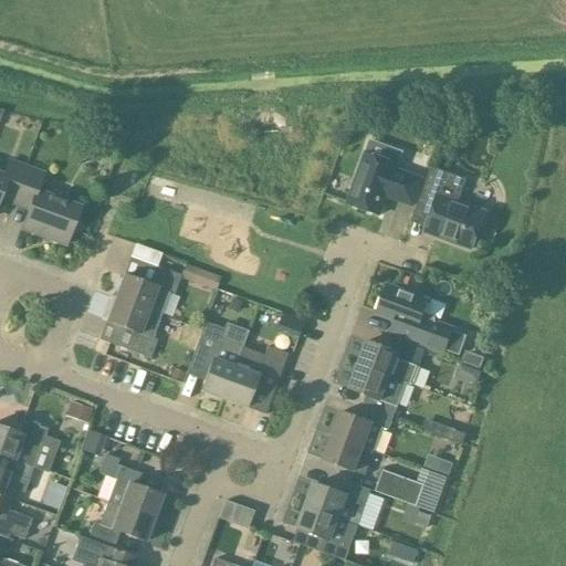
[(387,161),(391,149),(370,142),(366,154),(347,203),(379,216),(386,197),(412,207),(422,180),(396,170),(397,166),(387,161)]
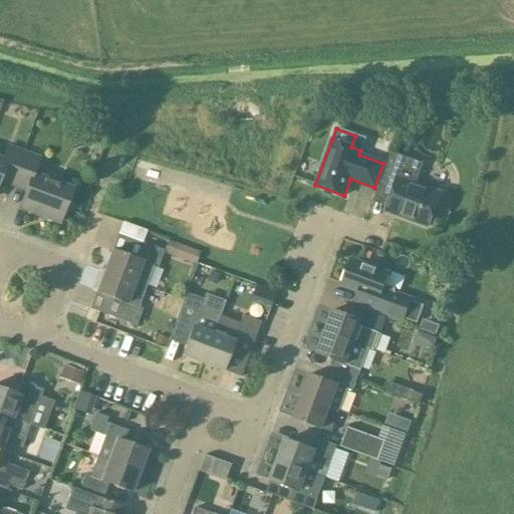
[(0,182),(10,186),(23,152),(7,146),(2,160),(0,158),(0,182)]
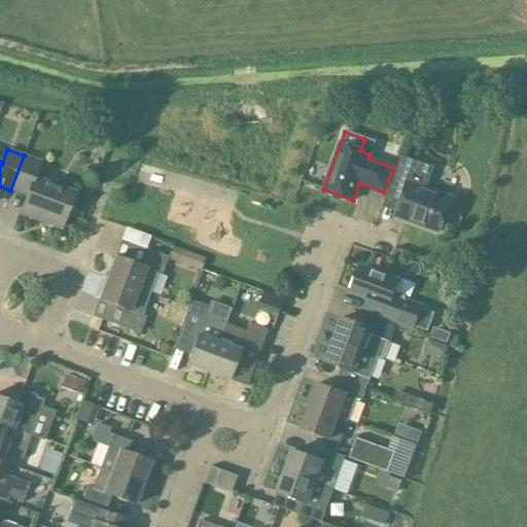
[(24,155),(10,190),(26,197),(19,214),(62,230),(74,194),(34,178),(40,162),(24,155)]
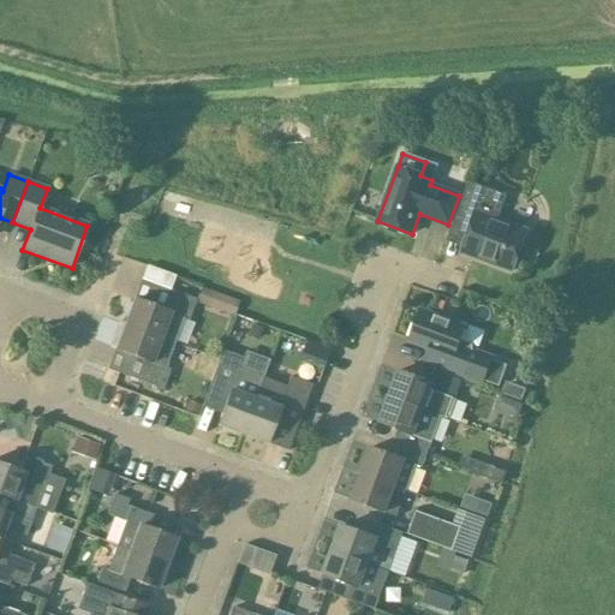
[(512,270),(526,232),(497,221),(507,196),(469,181),(447,242),(463,248),(461,252),(512,270)]
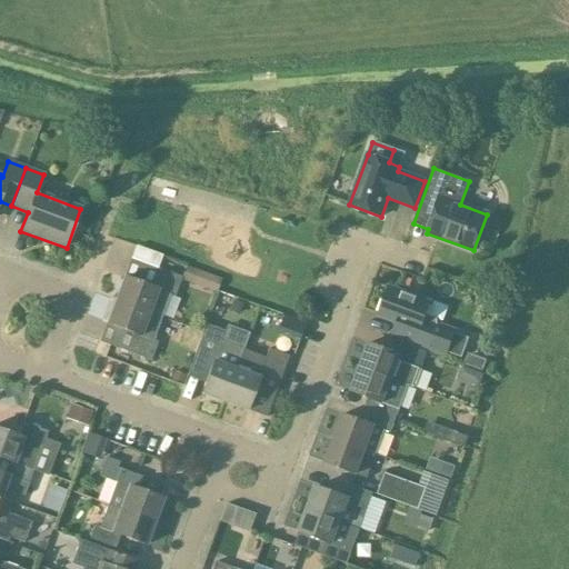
[(116,300),(161,318),(170,295),(175,296),(179,285),(181,278),(157,269),(150,287),(123,277),(116,300)]
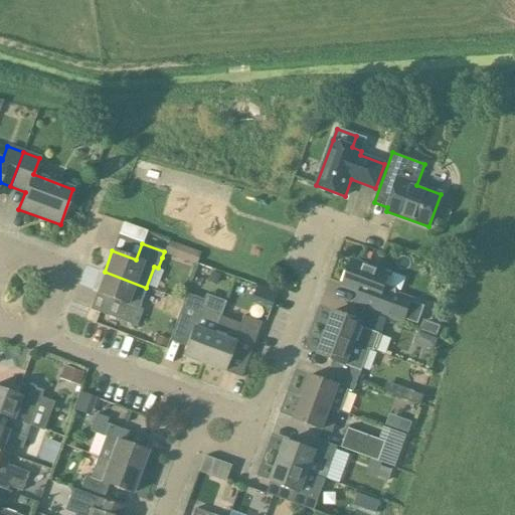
[(196,264),(200,252),(177,243),(172,256),(195,266),(196,264)]
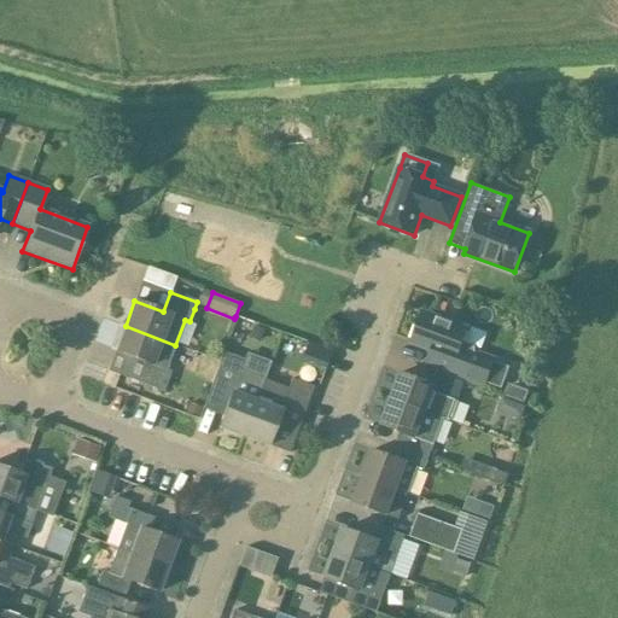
[(502,390),(511,368),(496,363),(497,360),(477,353),(476,348),(462,342),(467,330),(423,313),(412,343),(431,349),(425,366),(485,389),(488,384),(502,390)]
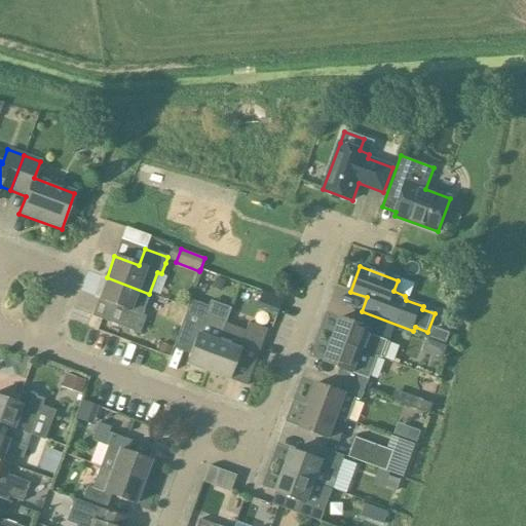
[(142,314),(149,294),(107,277),(99,299),(92,315),(101,318),(139,334),(146,316),(142,314)]
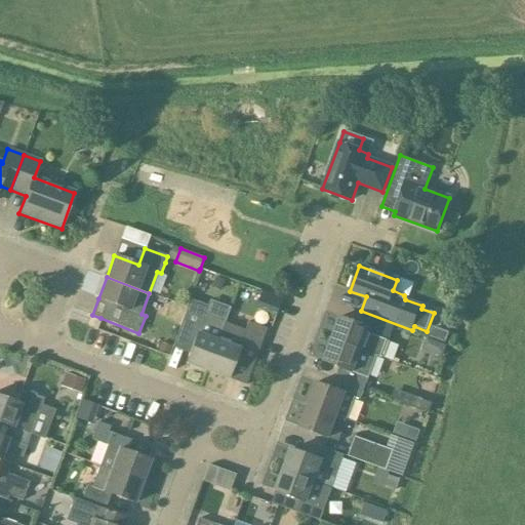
[(224,281),(215,278),(212,286),(220,290),(224,281)]
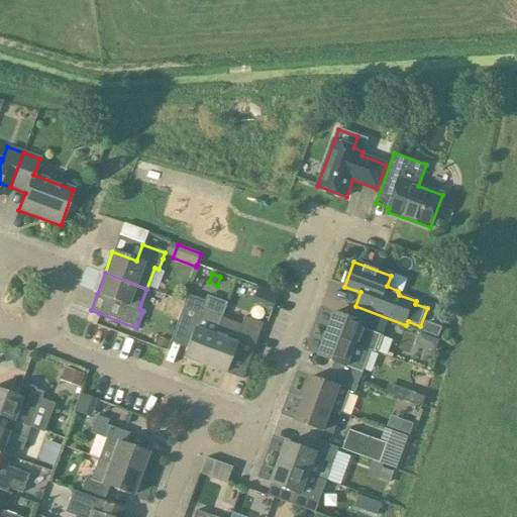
[(214,336),(215,336),(221,318),(201,310),(204,301),(187,295),(170,342),(186,348),(183,357),(204,365),(214,336)]
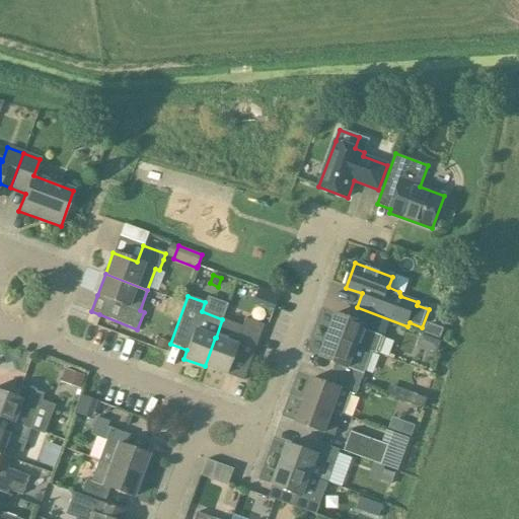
[(328,336),(372,352),(377,353),(382,337),(383,337),(389,320),(367,312),(363,322),(337,313),(328,336)]
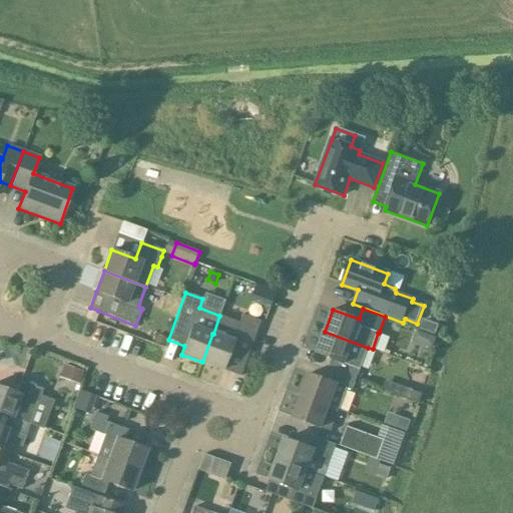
[(212,334),(202,362),(222,370),(229,352),(246,359),(261,321),(242,315),(239,323),(228,319),(221,337),(213,334),(212,334)]
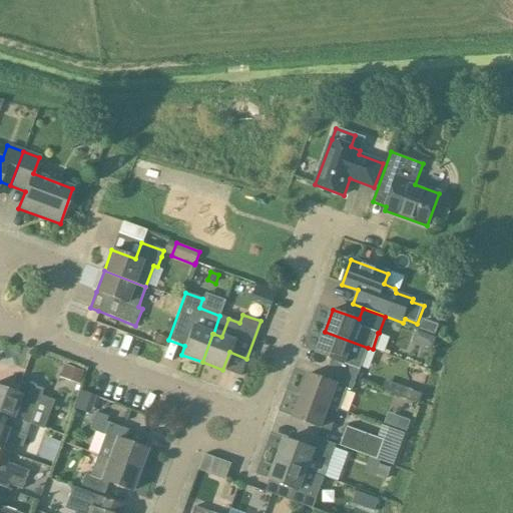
[(102,347),(108,328),(97,324),(91,344),(102,347)]
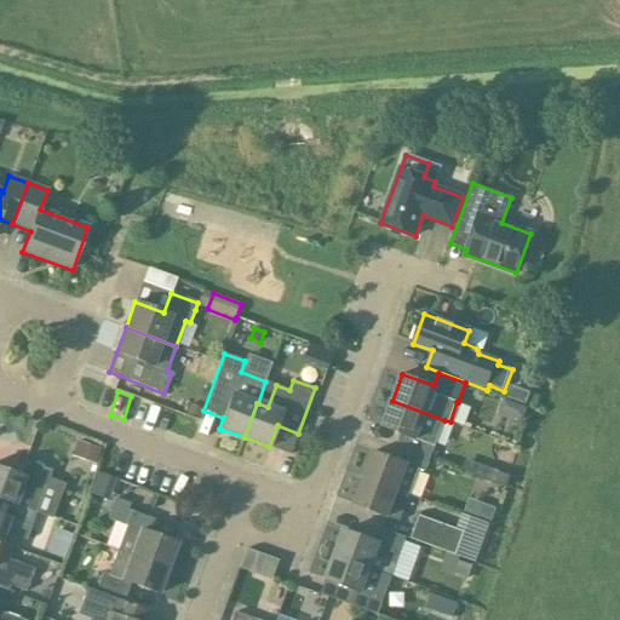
[(436,445),(445,420),(392,401),(383,426),(401,434),(396,446),(431,459),(436,445)]
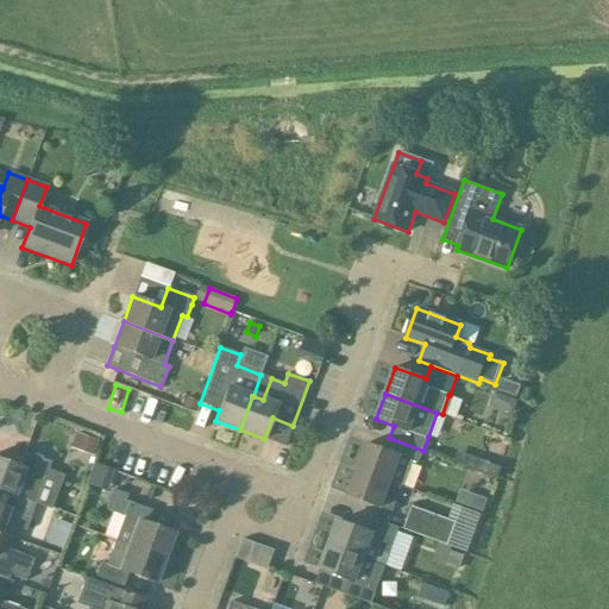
[(515,412),(519,401),(508,396),(504,405),(507,409),(515,412)]
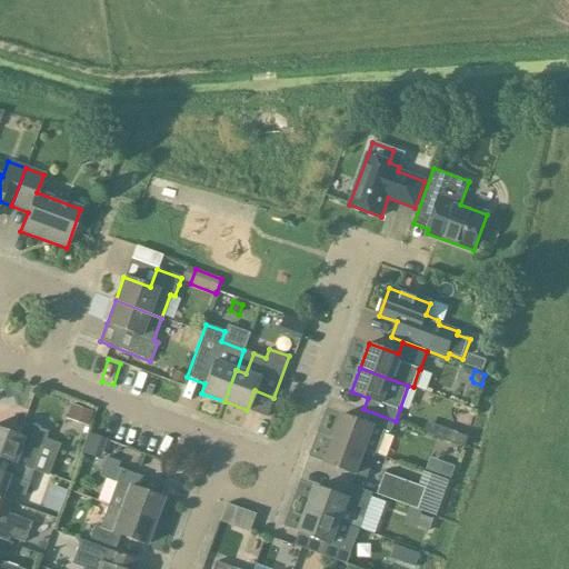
[(67,419),(86,426),(90,412),(72,406),(67,419)]
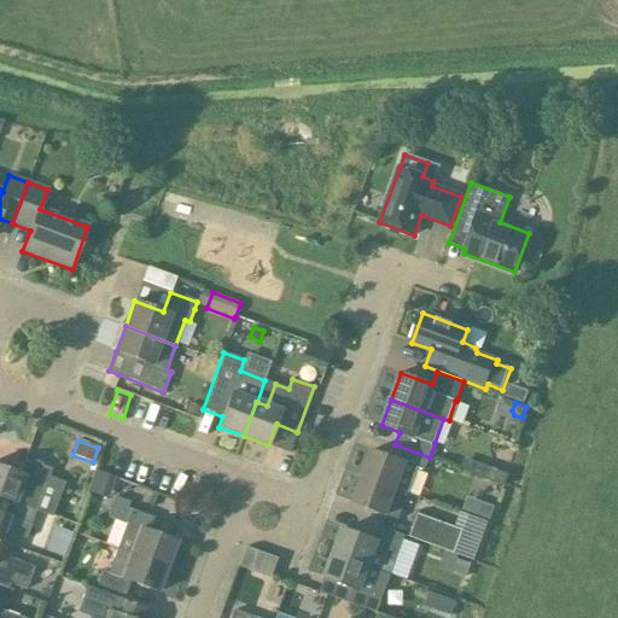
[(425,470),(430,458),(395,444),(391,456),(373,449),(362,476),(397,489),(396,489),(408,494),(418,467),(425,470)]
